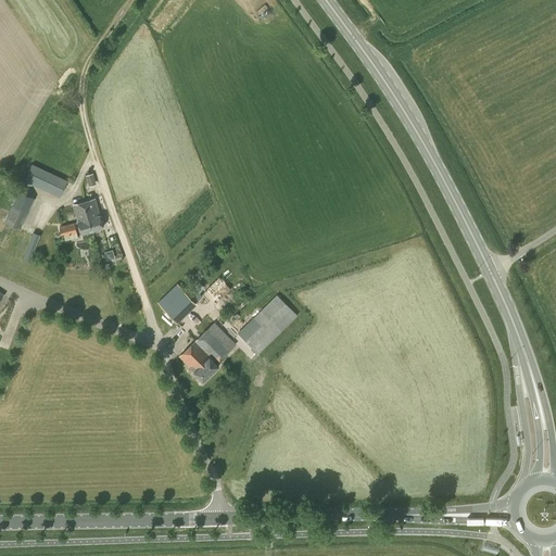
[(60,196),(67,181),(32,164),(25,179),(60,196)]
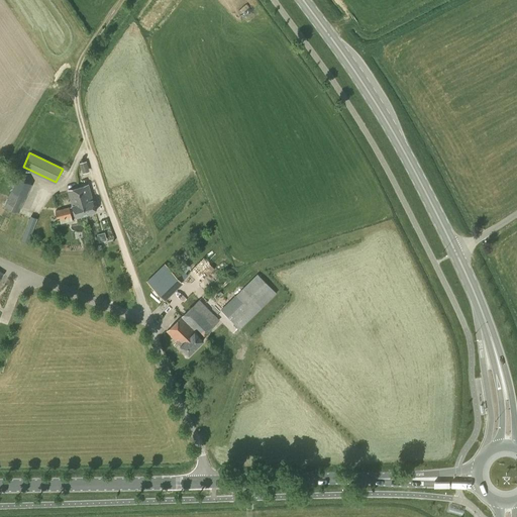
[(19,213),(32,185),(17,178),(4,206),(19,213)]
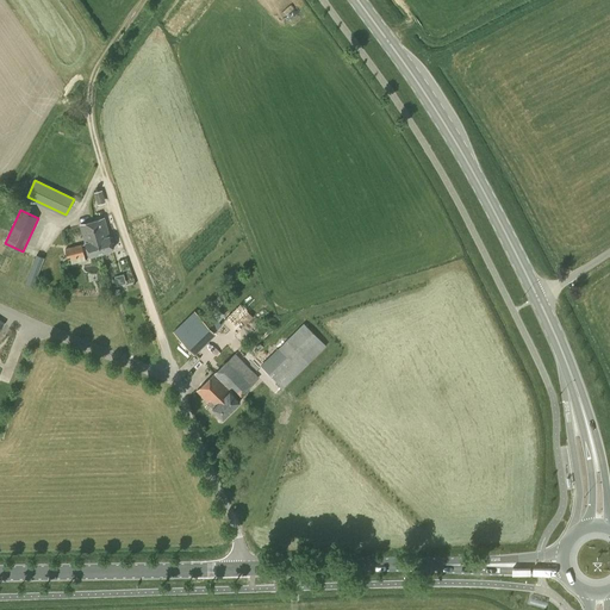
[(93,222),(101,253),(113,249),(110,235),(105,218),(93,222)]
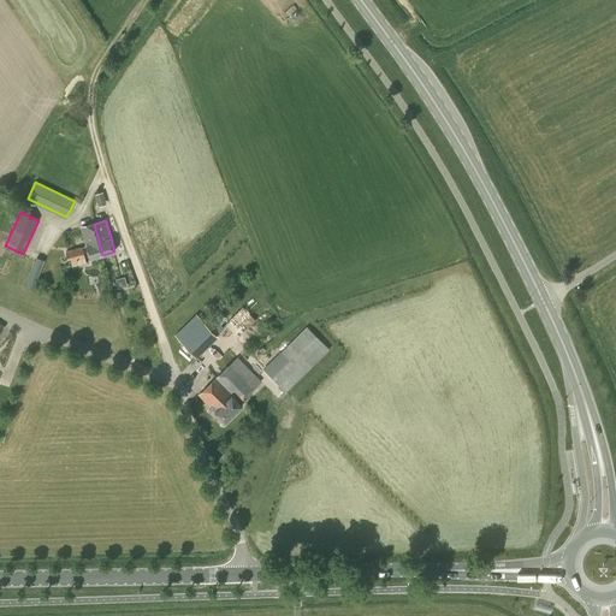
[(90,258),(102,255),(94,224),(82,227),(90,258)]
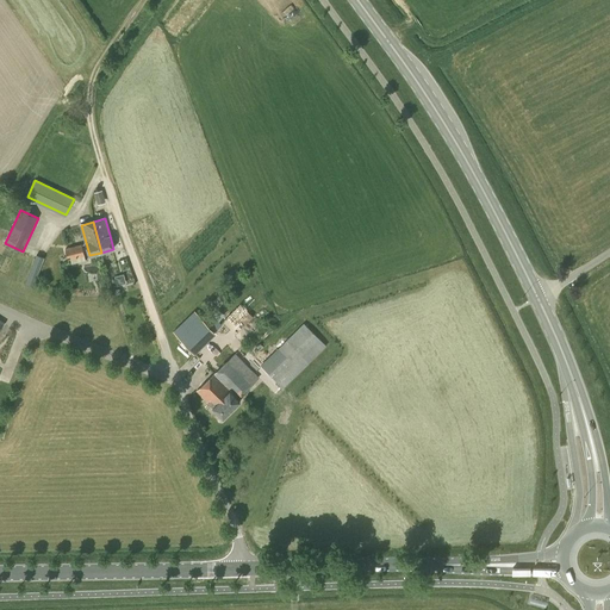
[(68,260),(85,256),(82,244),(66,249),(68,260)]
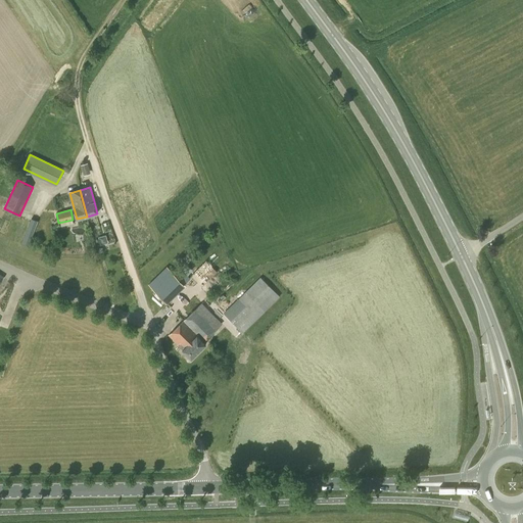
[(28,245),(38,221),(32,219),(28,228),(19,225),(13,239),(28,245)]
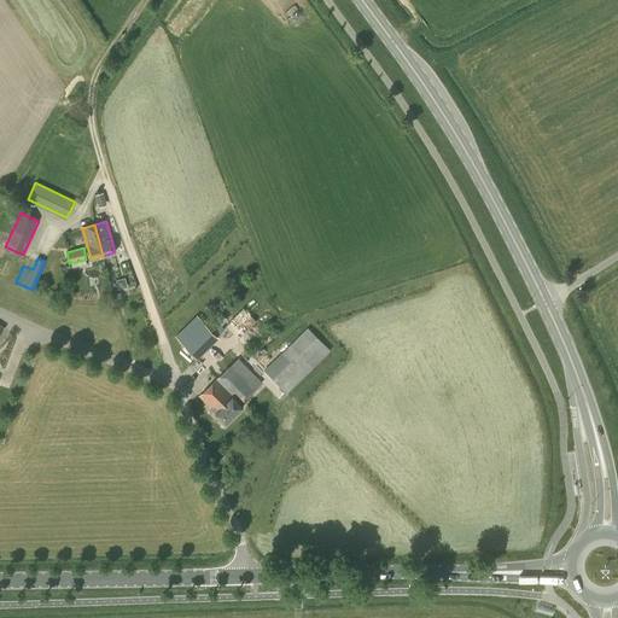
[(118,290),(128,287),(126,278),(116,280),(118,290)]
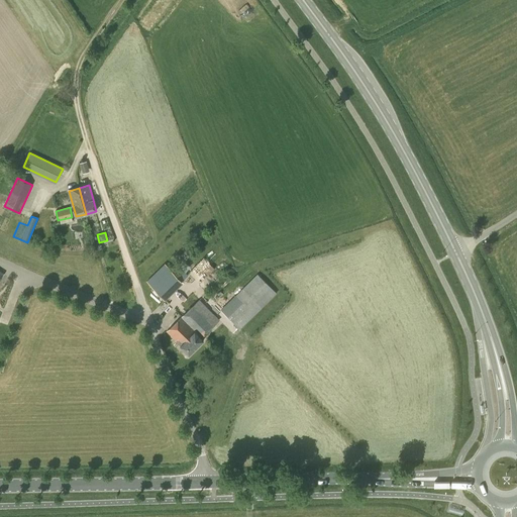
[(199,275),(210,262),(203,255),(192,268),(199,275)]
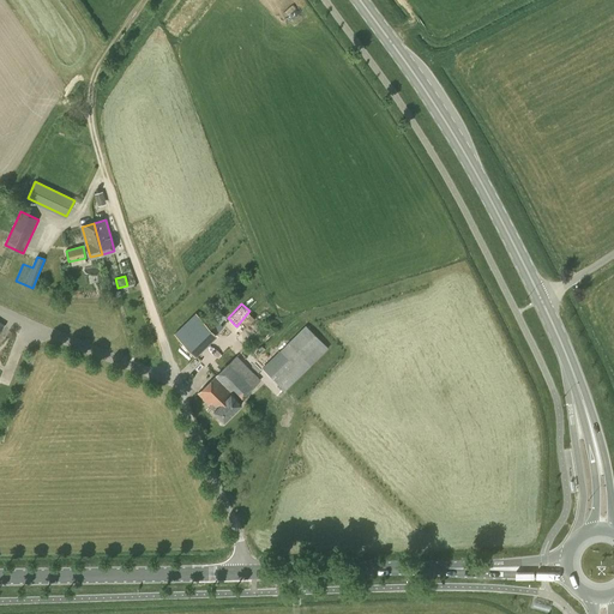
[(200,319),(194,325),(208,339),(215,332),(200,319)]
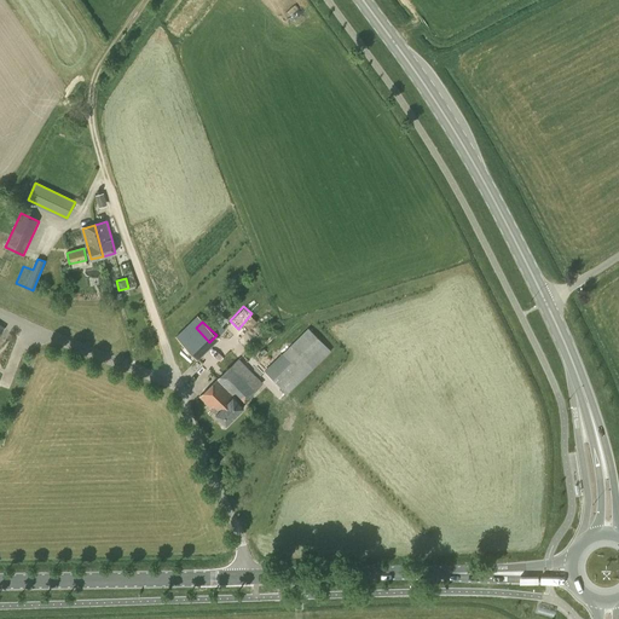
[(288,394),(331,351),(308,328),(265,371),(288,394)]
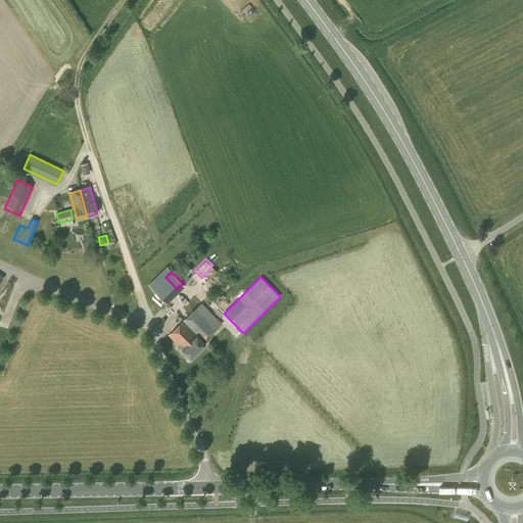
[(155,291),(159,286),(152,279),(148,284),(155,291)]
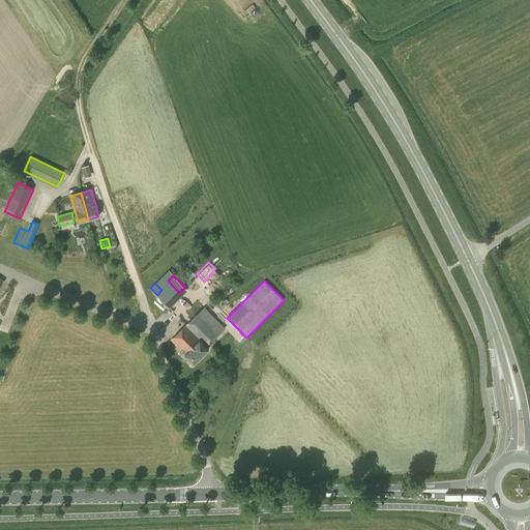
[(194,363),(209,348),(207,346),(225,328),(204,307),(171,340),(194,363)]
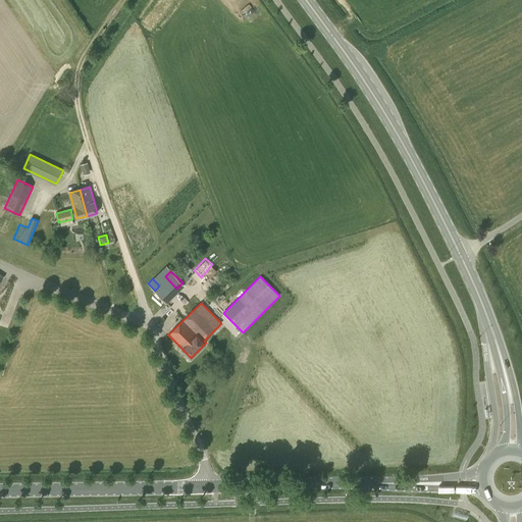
All buildings are outlined.
